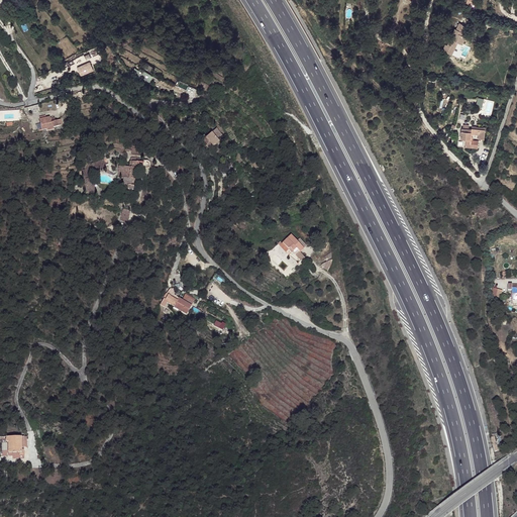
[(461,35),(466,25),(459,22),(456,29),(454,28),(449,38),(447,37),(444,43),(445,43),(442,50),(451,55),(454,48),(458,50),(466,37),(461,35)]
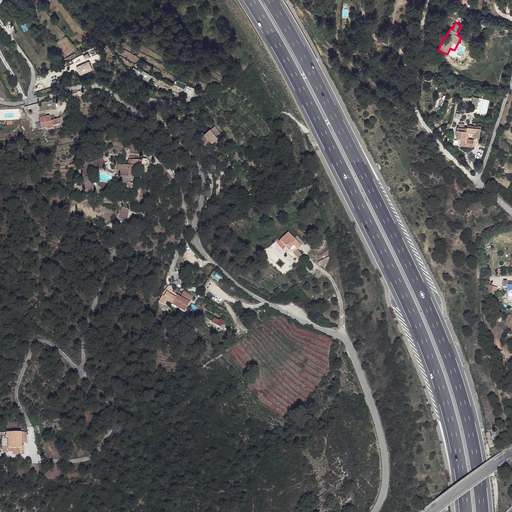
[(88,54),(76,60),(80,69),(92,63),(88,54)]
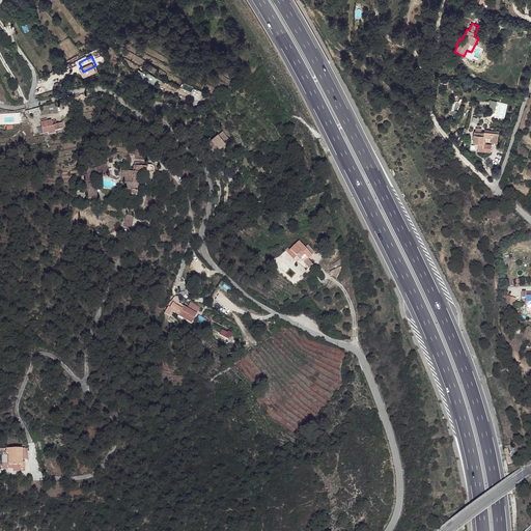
[(141,60),(133,56),(130,62),(138,66),(139,64),(144,66),(146,61),(141,59),(141,60)]
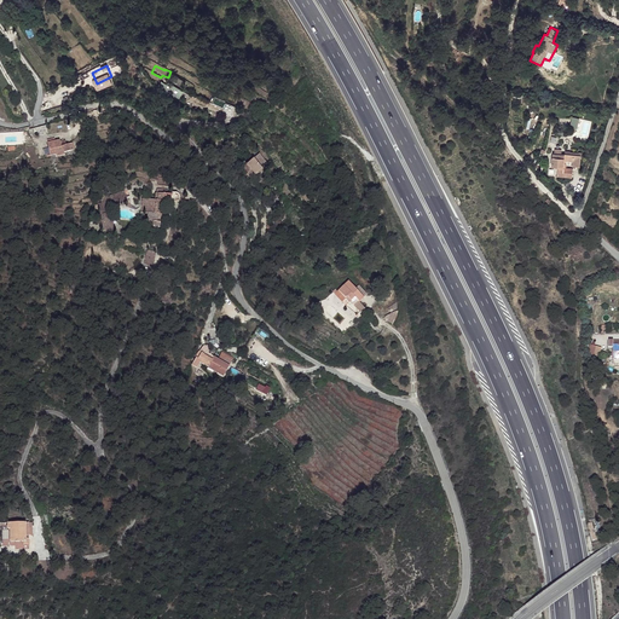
[(181,88),(187,84),(183,77),(175,82),(181,88)]
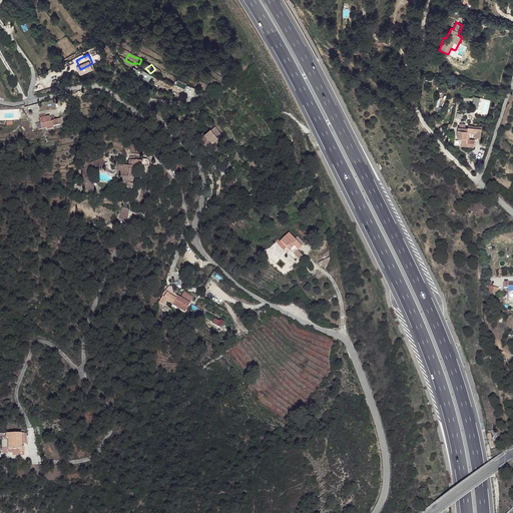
[(145,69),(140,77),(149,83),(154,75),(145,69)]
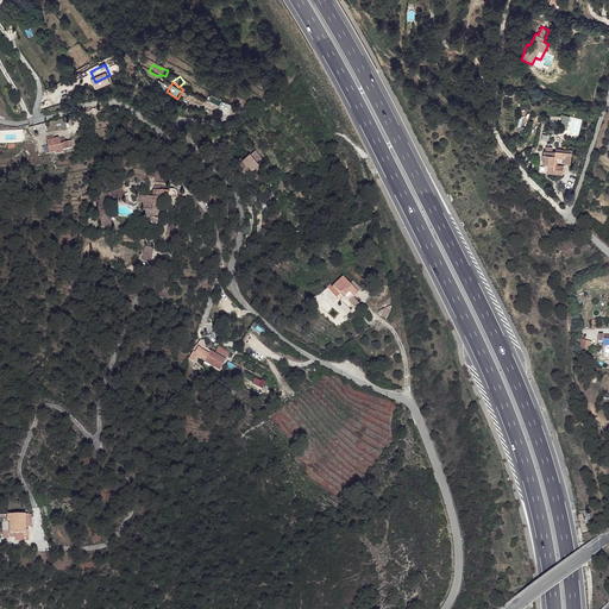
[(44,136),(46,144),(56,144),(56,145),(62,143),(61,140),(70,138),(68,132),(58,136),(58,132),(55,133),(55,131),(50,132),(44,136)]
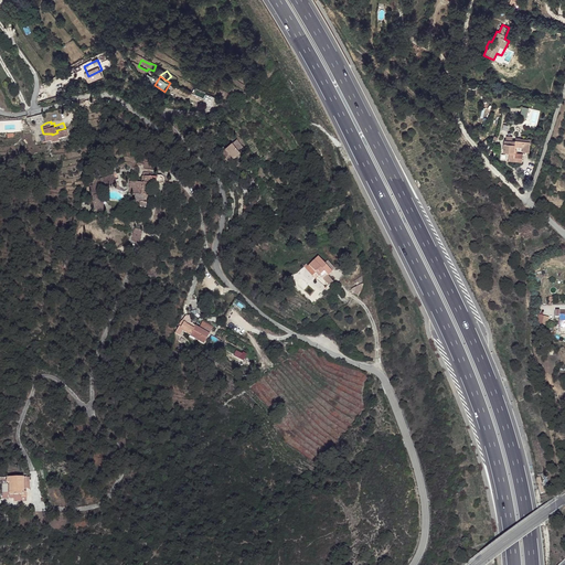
[(515,140),(512,140),(512,137),(505,136),(505,140),(504,139),(503,152),(509,152),(509,153),(508,161),(522,162),(523,153),(514,152),(514,148),(516,149),(518,147),(523,147),(522,152),(529,152),(530,141),(515,140)]
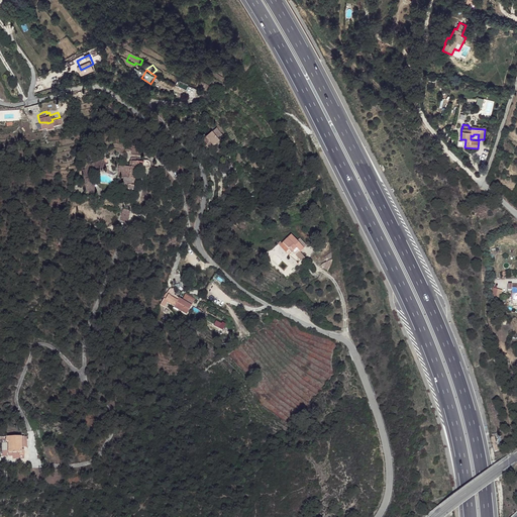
[(208,130),(203,133),(208,137),(211,141),(215,139),(208,130)]
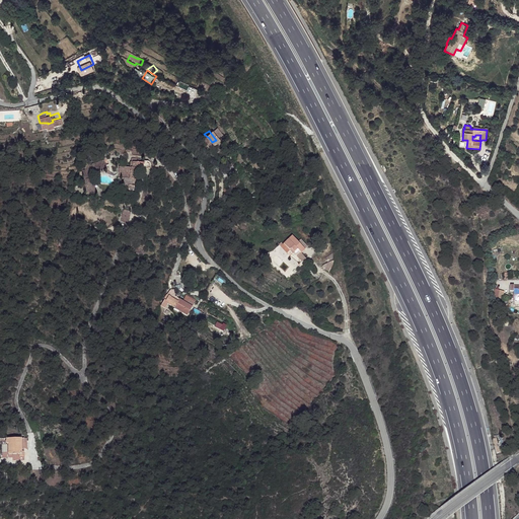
[(209,138),(204,134),(200,137),(202,139),(200,140),(206,148),(212,144),(211,143),(212,142),(209,138)]
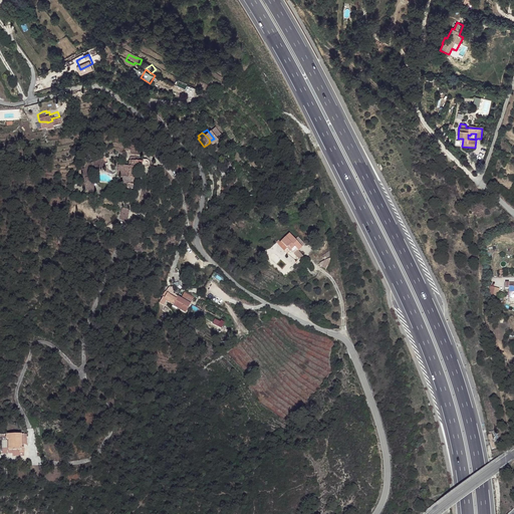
[(116,175),(115,186),(119,186),(119,193),(123,195),(123,198),(129,198),(130,195),(131,195),(132,187),(130,187),(130,185),(125,184),(126,180),(130,180),(130,178),(137,179),(140,177),(144,175),(145,173),(143,171),(139,173),(127,172),(126,176),(116,175)]
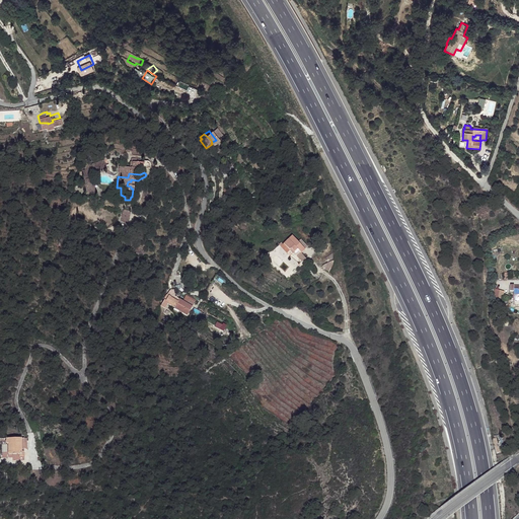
[(83,196),(86,195),(86,190),(91,189),(91,187),(98,186),(96,176),(92,178),(93,179),(87,181),(86,178),(82,180),(83,190),(81,190),(83,196)]
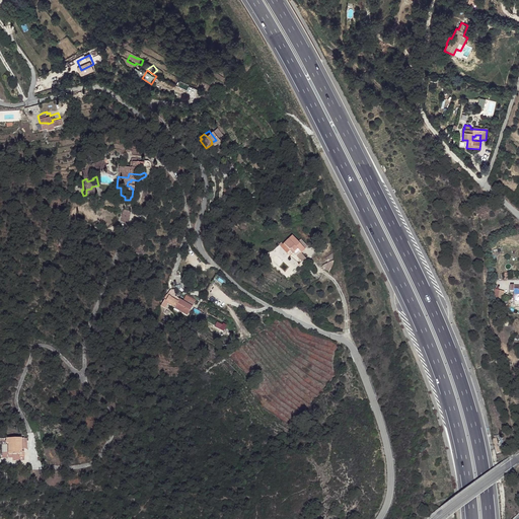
[(305,249),(292,237),(288,241),(294,246),(291,250),(294,252),(297,249),(300,253),(301,252),(302,253),(305,249)]
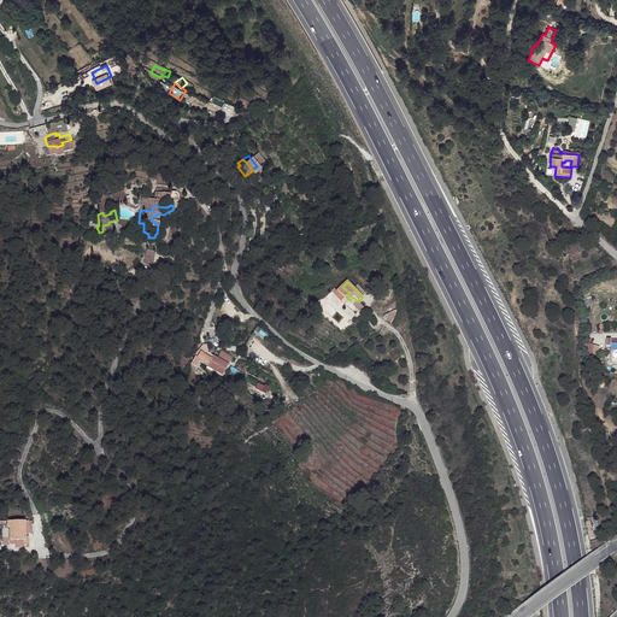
[(350,293),(342,287),(336,292),(345,300),(346,298),(350,293)]
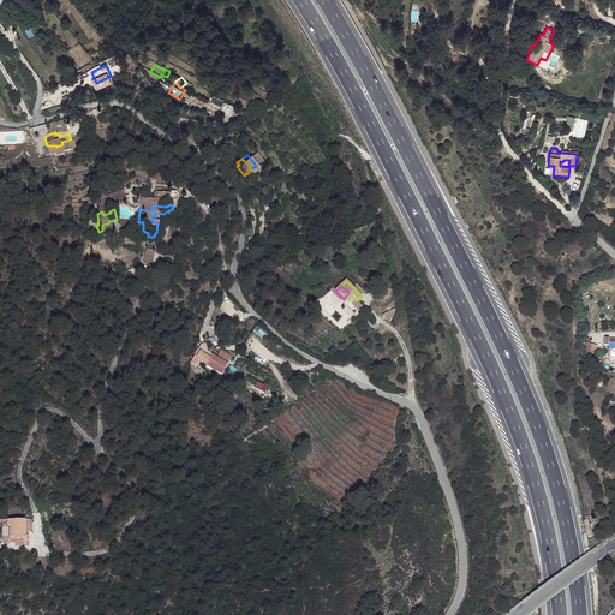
[(614,340),(609,341),(609,338),(604,339),(604,346),(609,346),(609,362),(614,362),(614,340)]
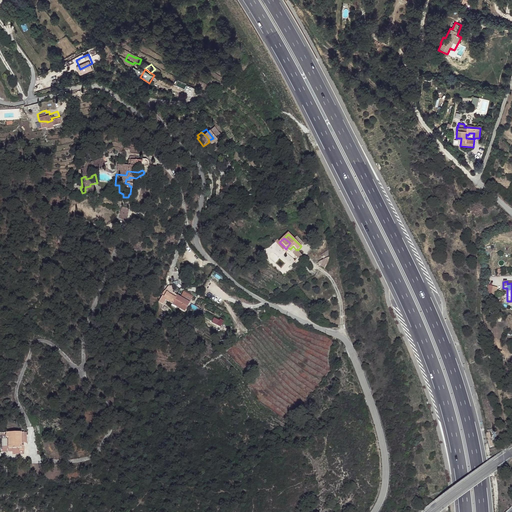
[(158,294),(157,296),(161,299),(162,298),(168,302),(171,297),(164,293),(165,291),(166,290),(164,284),(158,293),(158,294)]
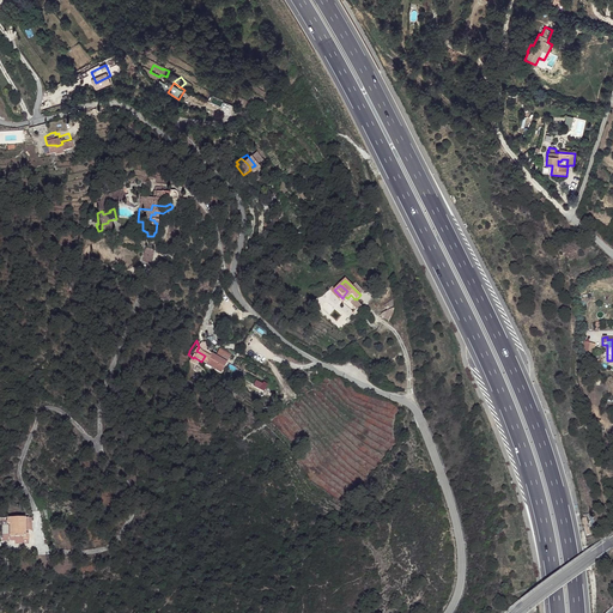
[(207,351),(205,356),(201,362),(217,370),(225,356),(219,352),(217,357),(207,351)]
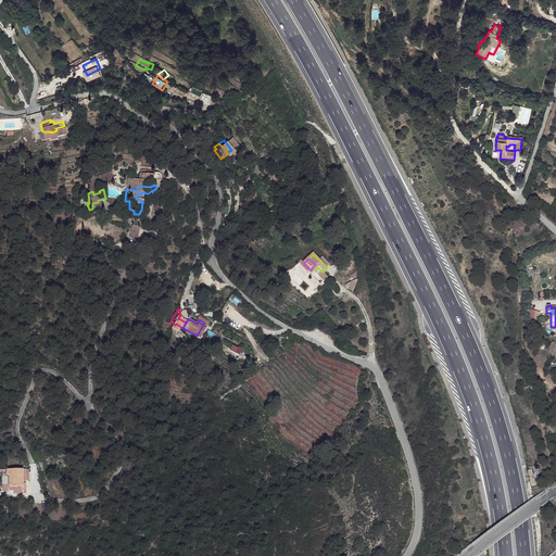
[(29,469),(0,469),(0,483),(0,490),(14,490),(14,493),(26,493),(26,484),(30,484),(29,469)]
